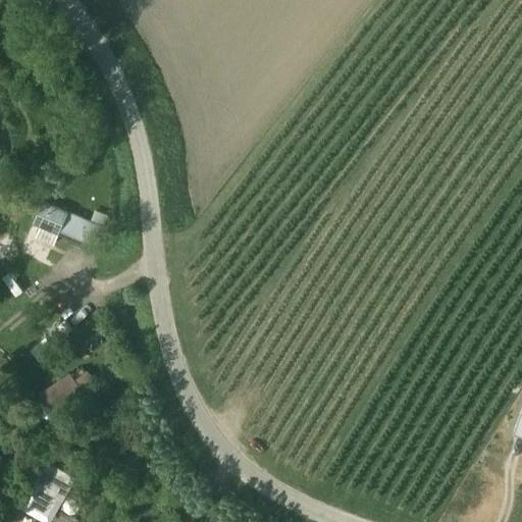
[(32,22),(19,25),(23,43),(36,40),(32,22)]
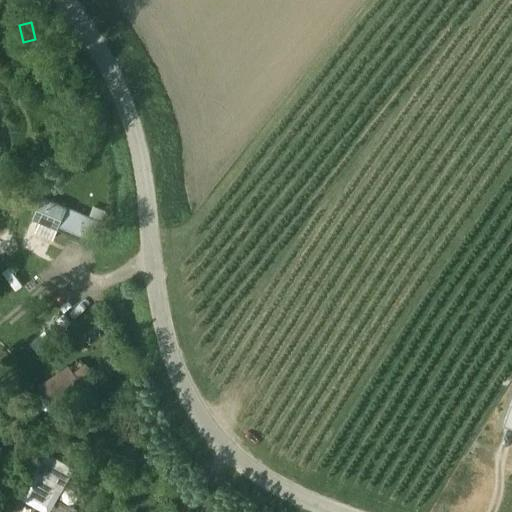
[(65,208),(42,198),(33,218),(56,228),(92,243),(94,241),(102,223),(106,211),(94,207),(89,217),(66,207),(65,208)]
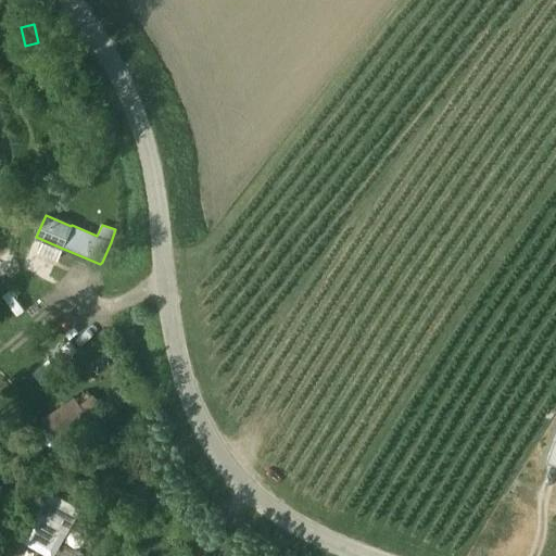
[(25,262),(43,269),(49,257),(36,253),(41,240),(35,238),(25,262)]
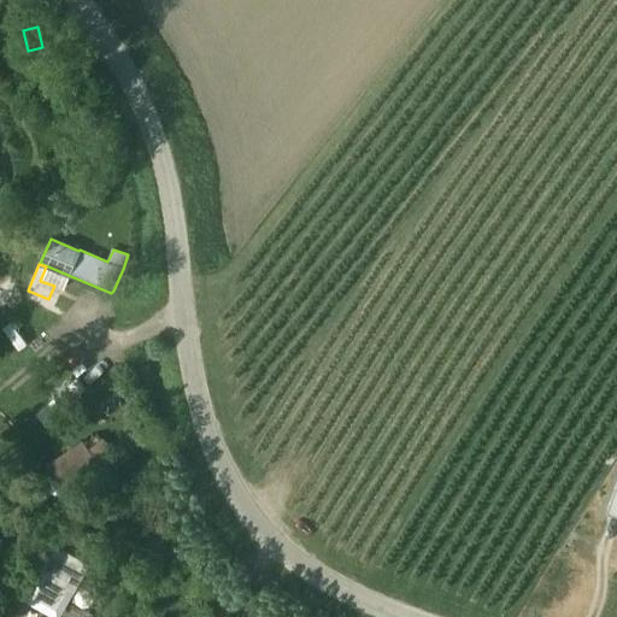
[(53,399),(35,415),(46,427),(64,412),(53,399)]
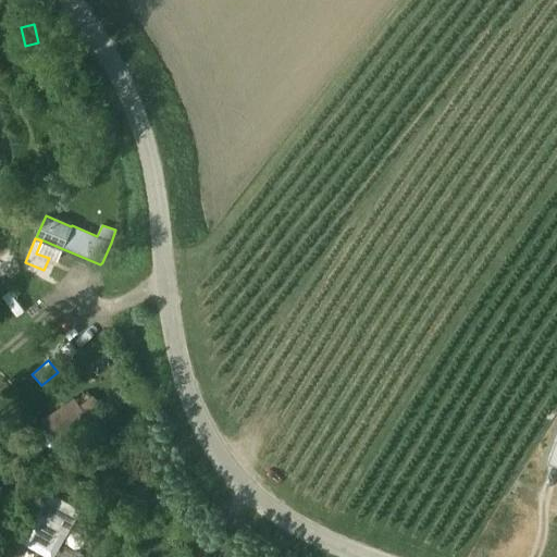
[(73,398),(41,420),(53,438),(85,417),(73,398)]
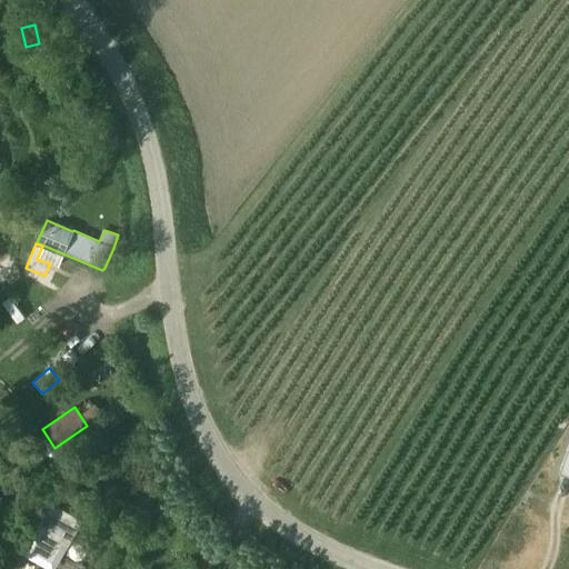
[(568,443),(559,471),(568,475),(568,443)]
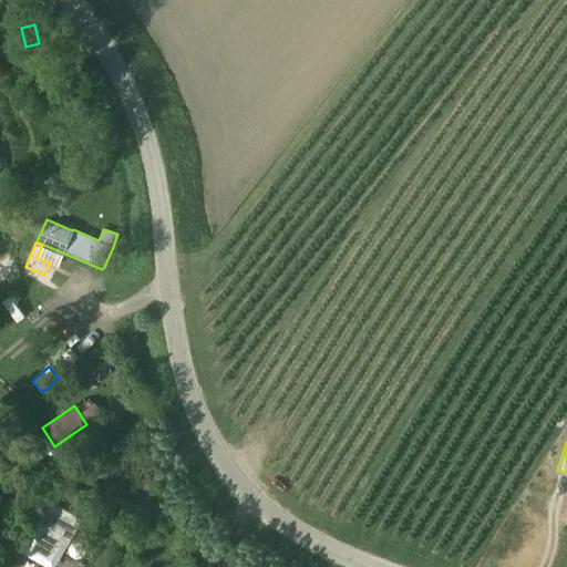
[(52,559),(70,527),(49,516),(31,547),(52,559)]
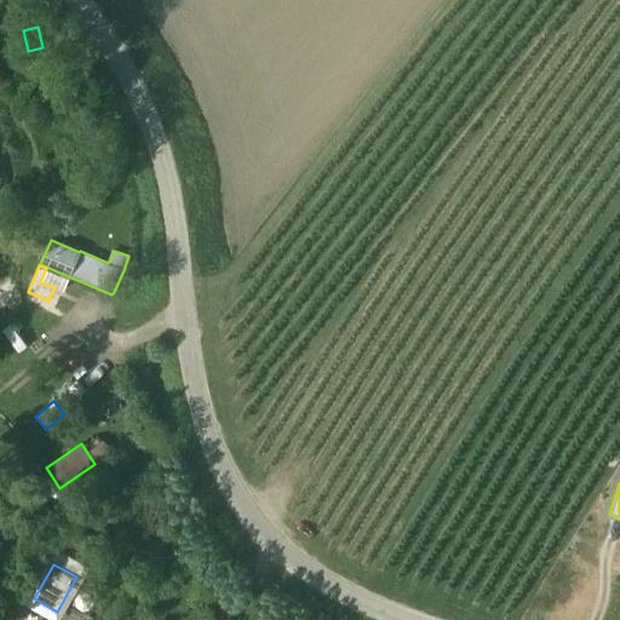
All buildings are outlined.
